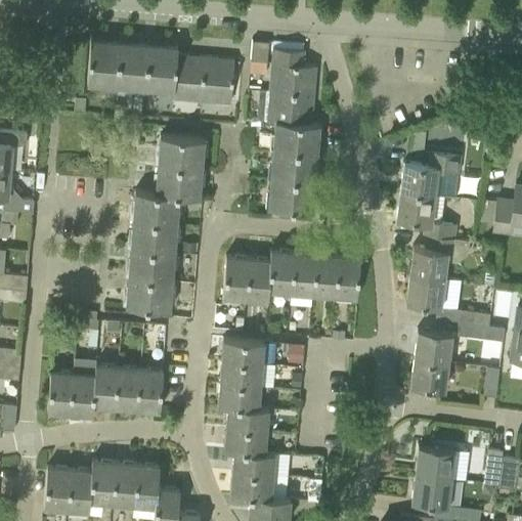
[(271,72),(271,40),(255,40),(255,73),(271,72)]
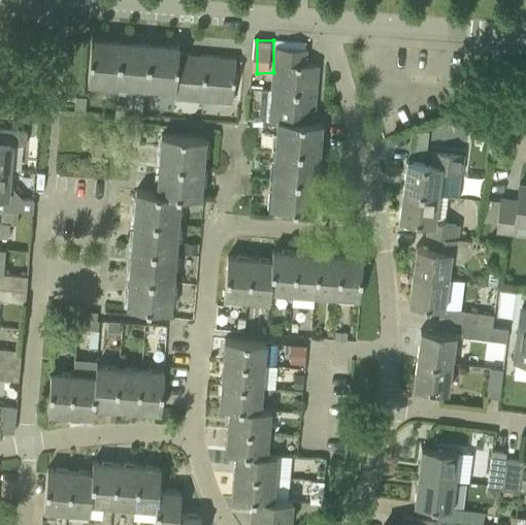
[(89,86),(174,93),(179,56),(179,47),(92,41),(89,86)]
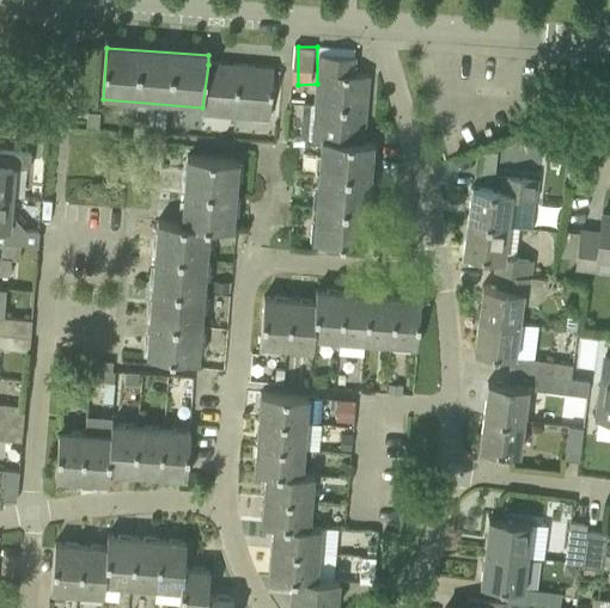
[(316,108),(367,111),(370,78),(354,77),(355,60),(319,56),(316,108)]
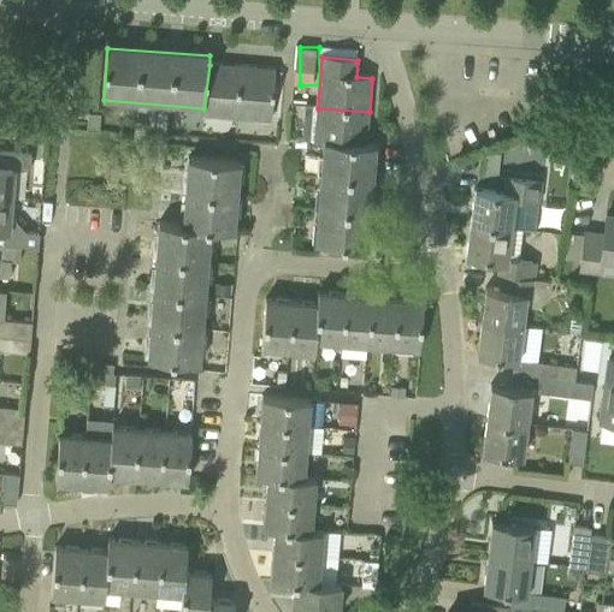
[(204,117),(240,120),(243,67),(210,65),(204,108),(204,117)]
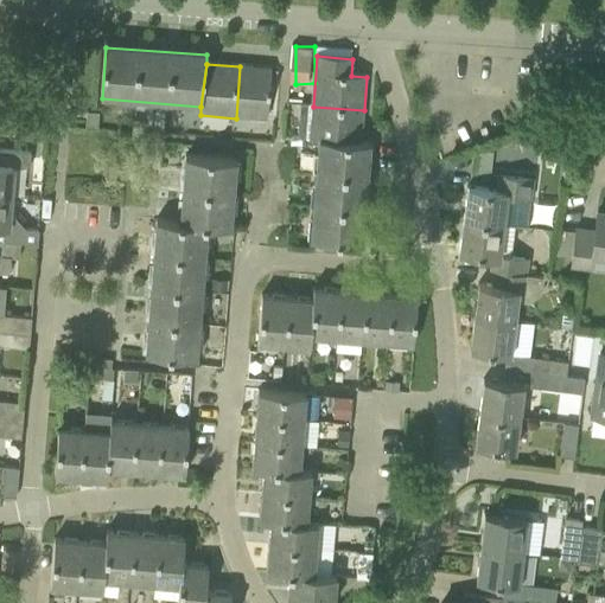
[(240,66),(236,119),(268,121),(273,69),(240,66)]
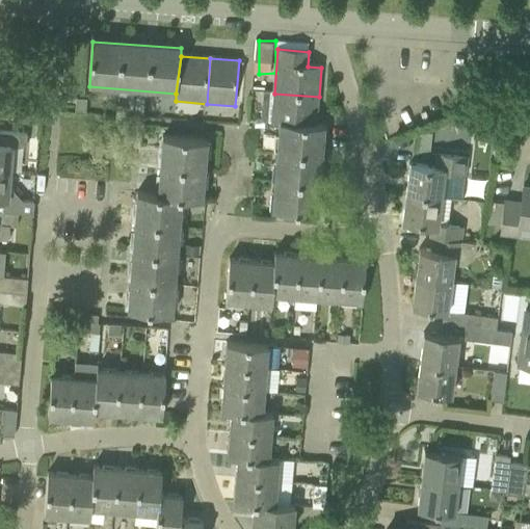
[(280,124),(317,126),(319,97),(274,94),(272,124),(280,124)]
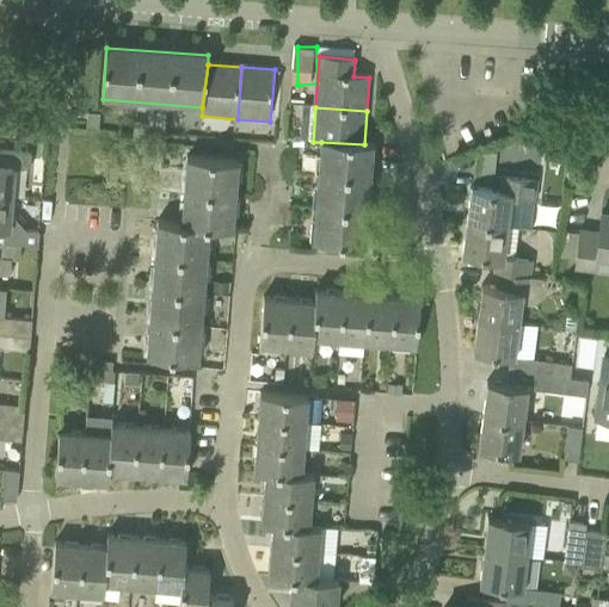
[(88,113),(87,131),(99,132),(100,115),(88,113)]
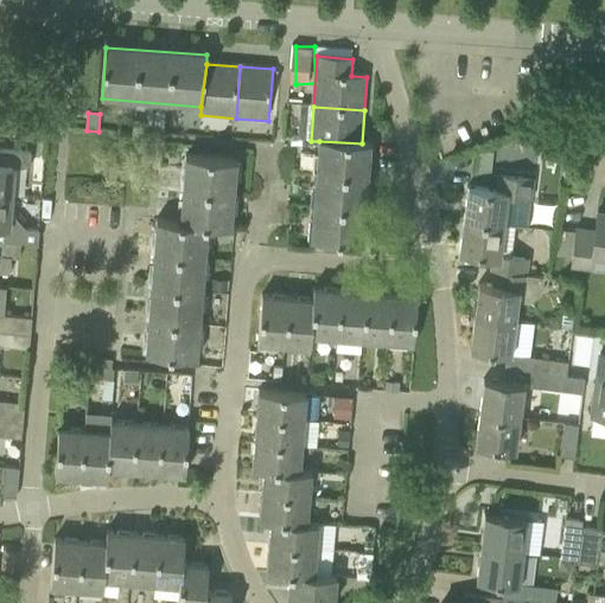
[(312,241),(363,245),(371,145),(362,143),(319,141),(312,241)]
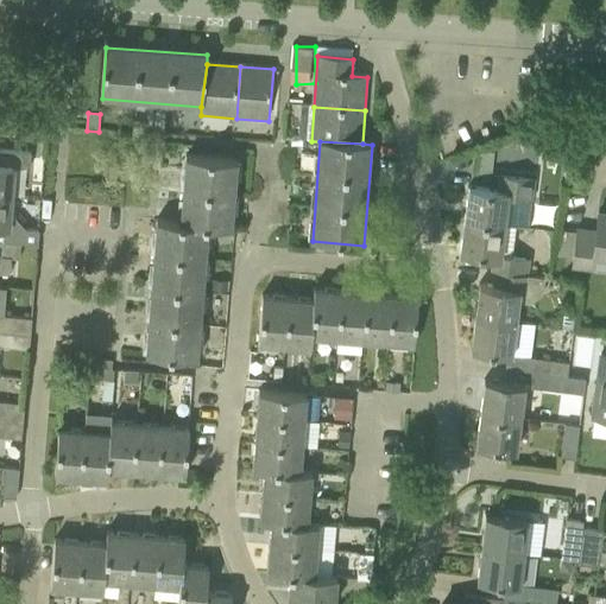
[(0,197),(13,199),(16,169),(31,170),(32,154),(0,151),(0,197)]
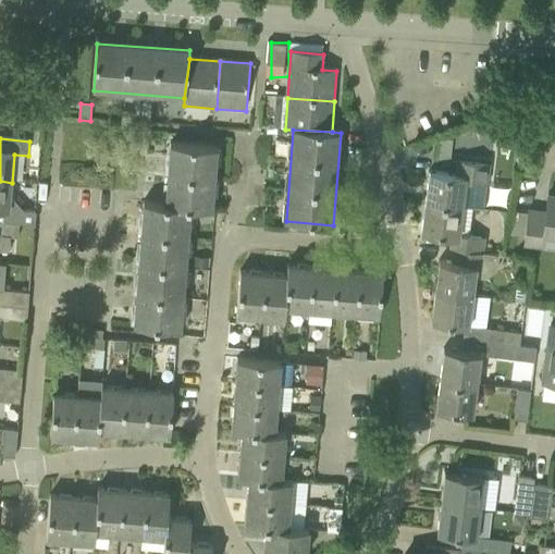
[(169,175),(190,177),(216,179),(218,148),(171,145),(169,175)]
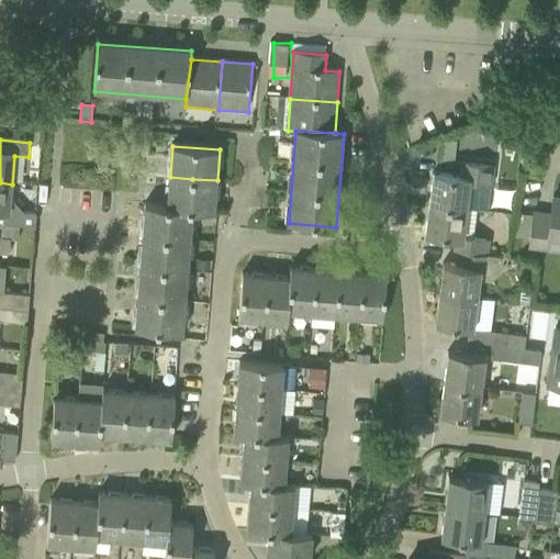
[(434,175),(429,207),(462,210),(478,212),(486,213),(490,188),(493,188),(495,169),(461,165),(460,178),(434,175)]
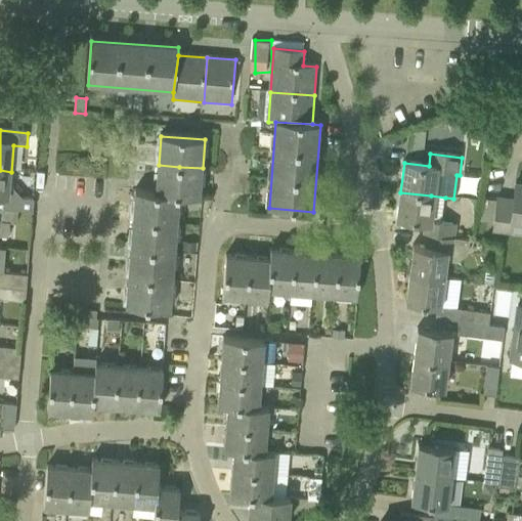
[(203,168),(179,167),(159,165),(157,193),(180,197),(201,199),(203,168)]
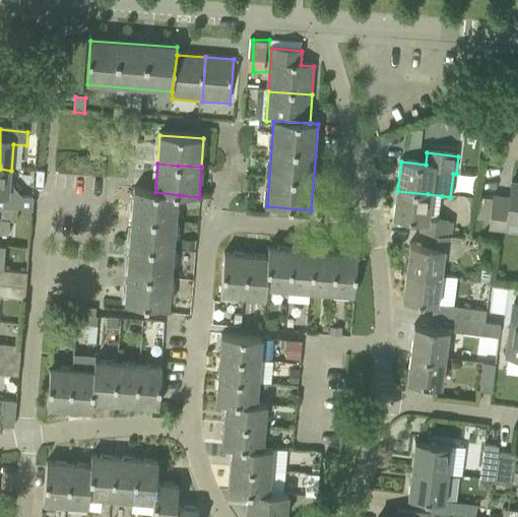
[(0,169),(0,207),(18,209),(33,210),(34,198),(23,197),(14,187),(10,187),(11,171),(0,169)]
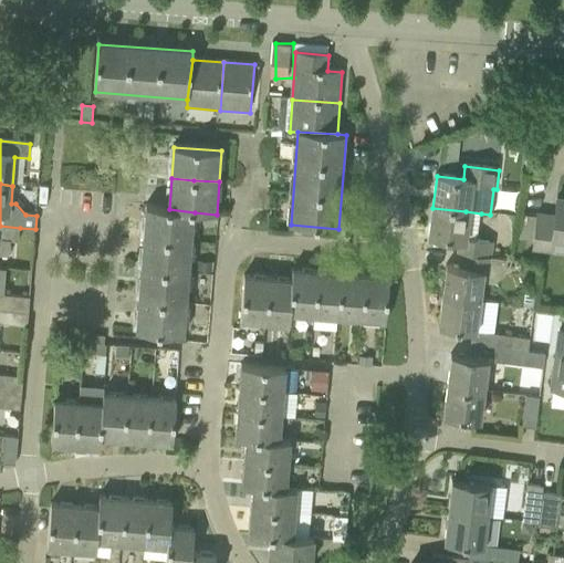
[(500,186),(498,207),(519,209),(521,189),(500,186)]
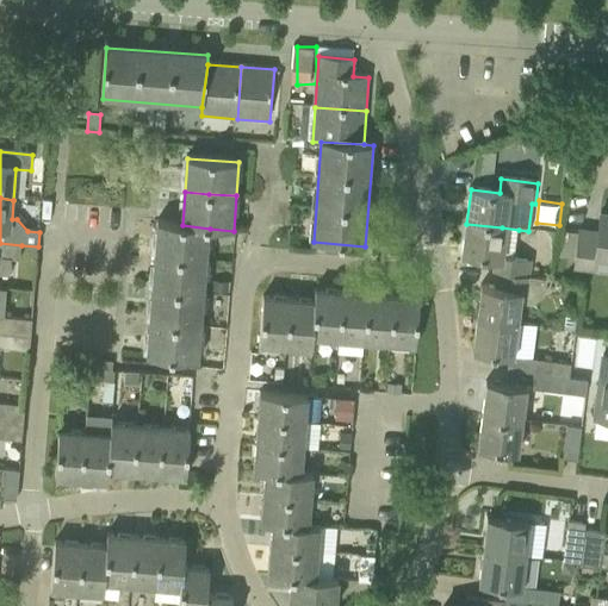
[(607,216),(601,216),(599,233),(579,231),(577,250),(574,249),(570,270),(596,274),(599,262),(607,262),(607,216)]
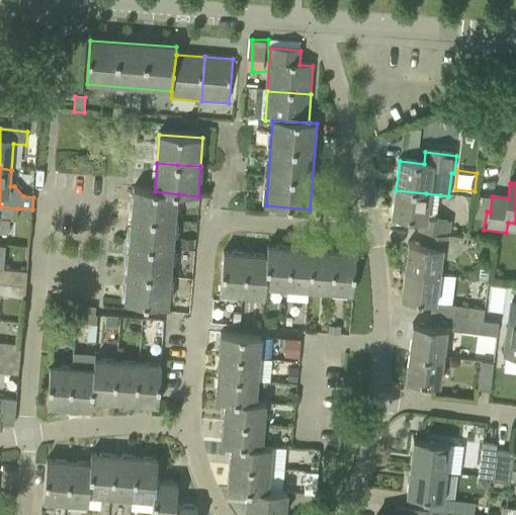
[(178,194),(155,191),(135,189),(132,219),(176,222),(178,194)]
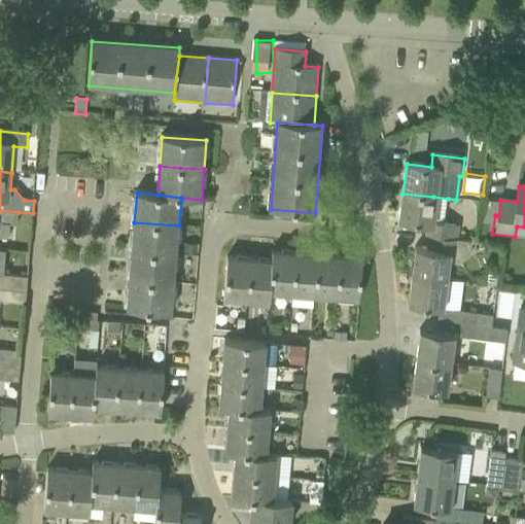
[(403,194),(399,220),(428,223),(430,223),(430,222),(433,197),(403,194)]
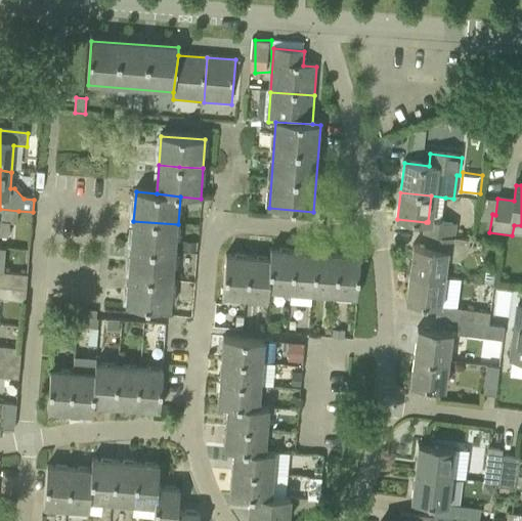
[(0,237),(9,239),(10,224),(17,225),(18,211),(0,209),(0,237)]
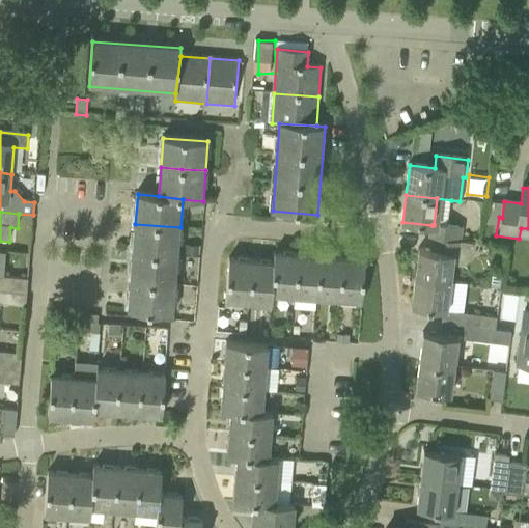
[(177,256),(181,227),(135,224),(133,253),(177,256)]
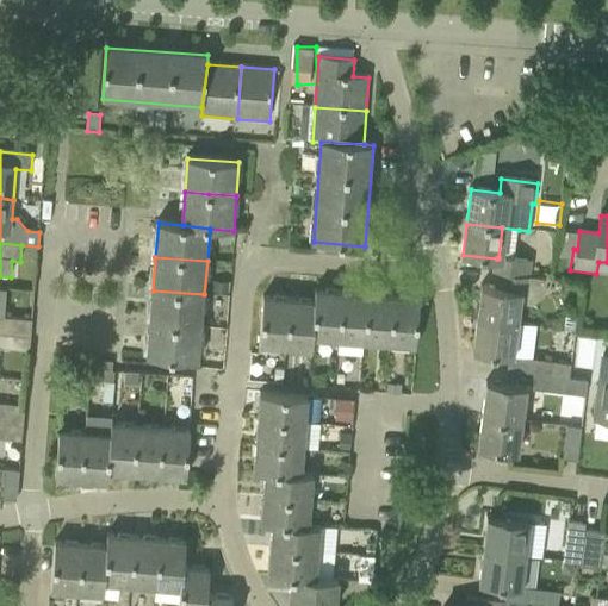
[(515,260),(498,257),(498,258),(496,258),(494,273),(498,274),(527,277),(529,261),(515,260)]
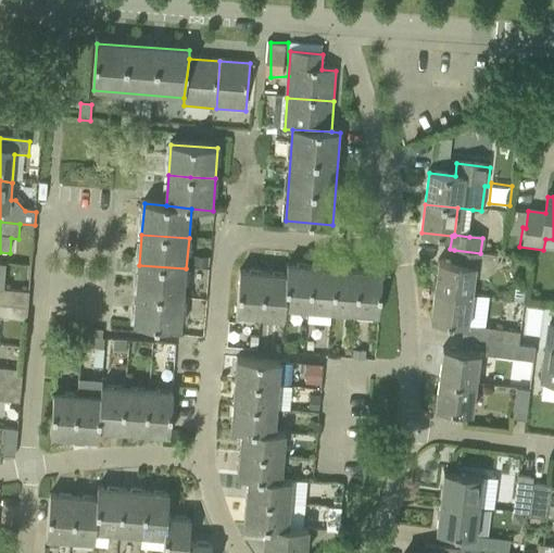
[(436,292),(473,297),(476,278),(485,279),(498,271),(499,256),(480,253),(454,250),(452,263),(439,262),(436,292)]
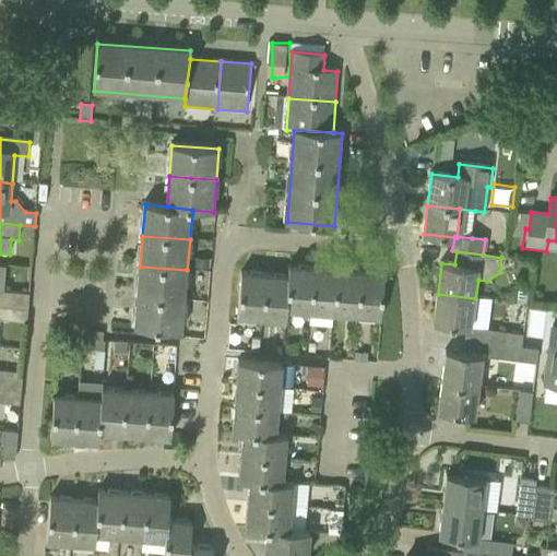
[(0,307),(28,309),(30,294),(2,292),(4,267),(0,265),(0,307)]
